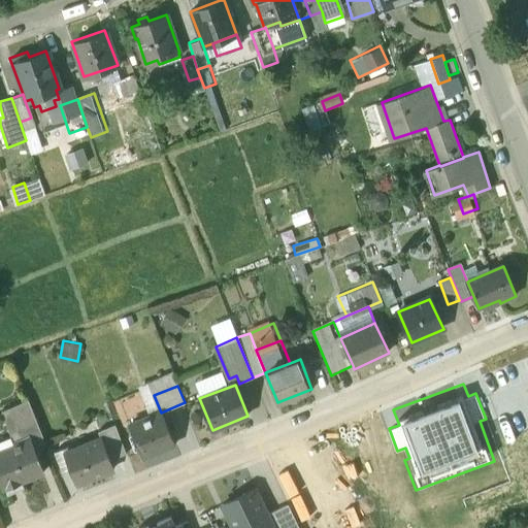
[(173,443),(161,413),(129,425),(141,456),(173,443)]
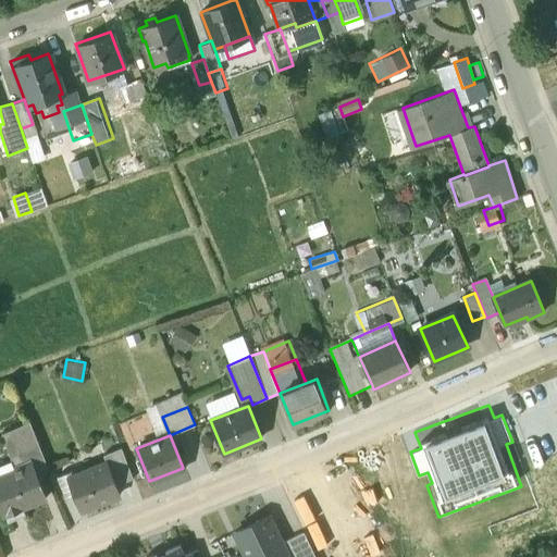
[(98,449),(111,479),(132,471),(120,441),(98,449)]
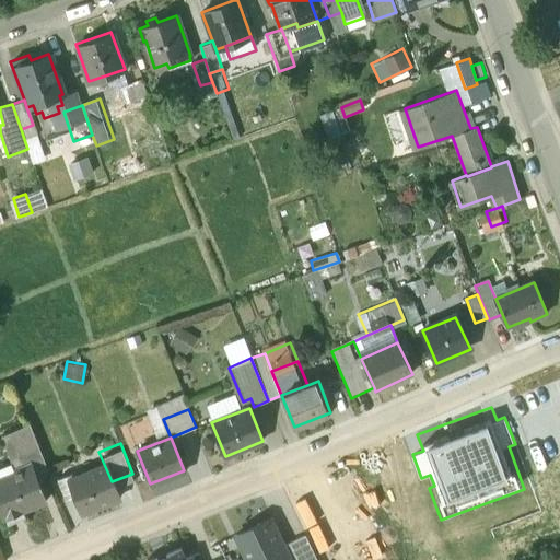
[(38,452),(21,459),(30,482),(48,476),(38,452)]
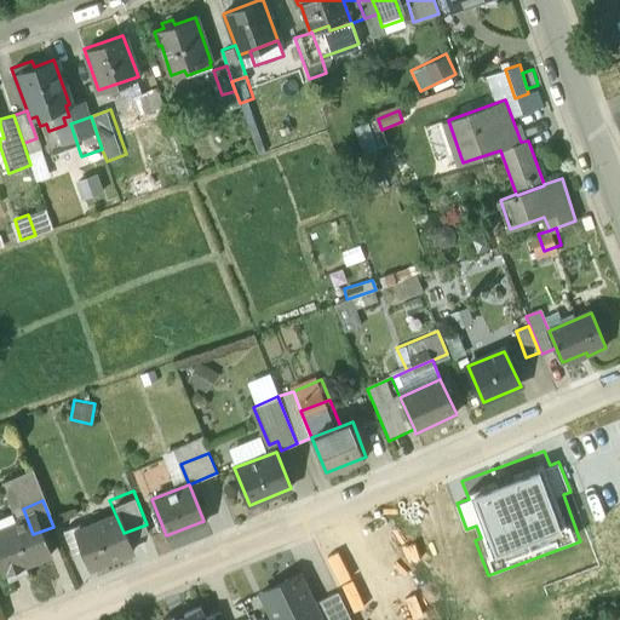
[(130,550),(124,533),(113,507),(55,530),(67,558),(82,552),(89,567),(130,550)]
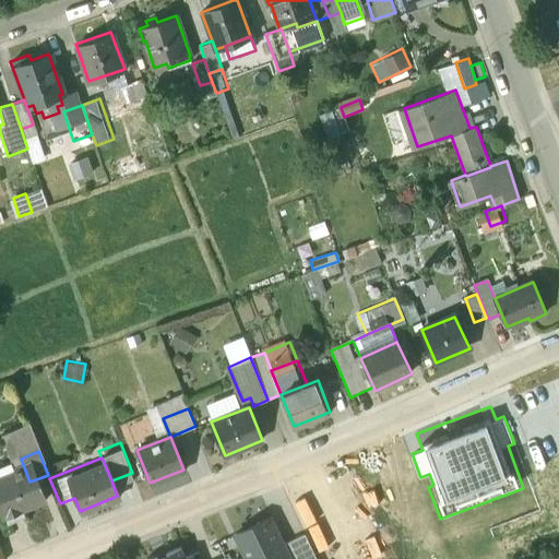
[(30,482),(21,459),(0,466),(0,531),(21,522),(16,510),(38,502),(30,482)]
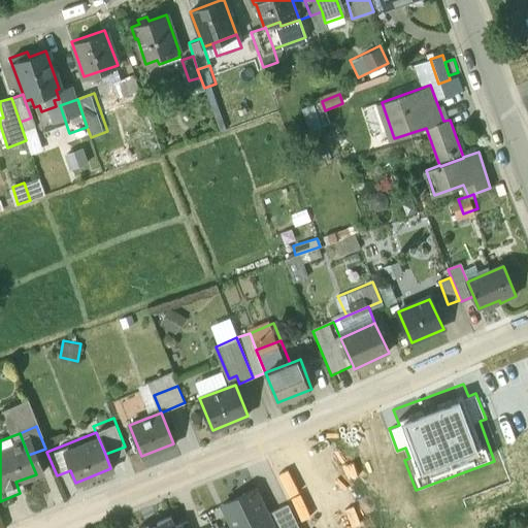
[(254,489),(224,503),(235,527),(272,527),(266,516),(254,489)]
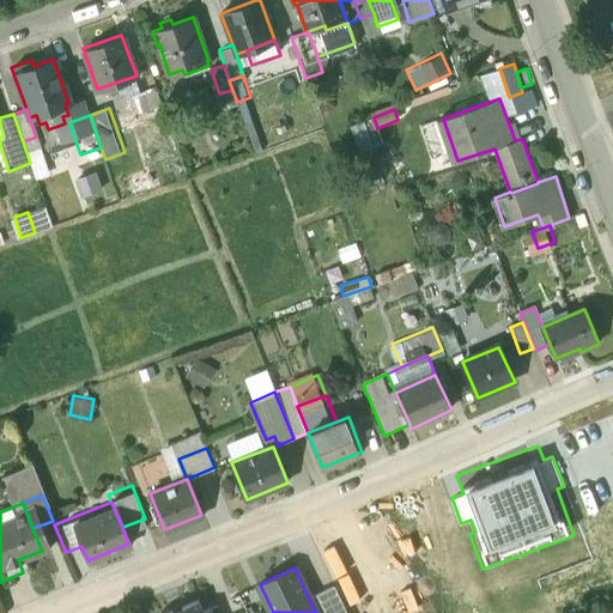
[(309,599),(316,612),(347,612),(334,587),(309,599)]
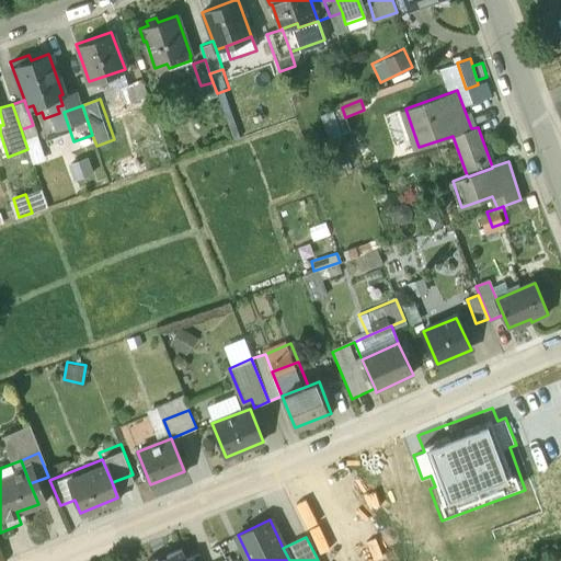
[(181,549),(152,560),(194,560),(192,557),(185,559),(181,549)]
